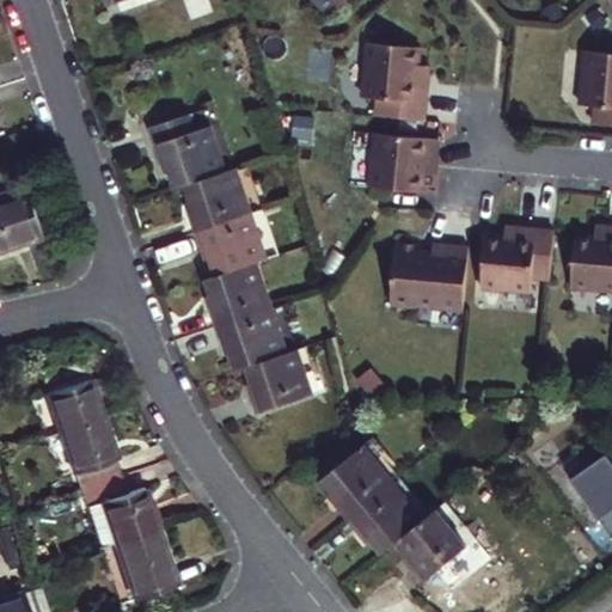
[(378,115),(426,120),(429,81),(418,81),(420,65),(422,47),(369,42),(365,95),(379,97),(378,115)]
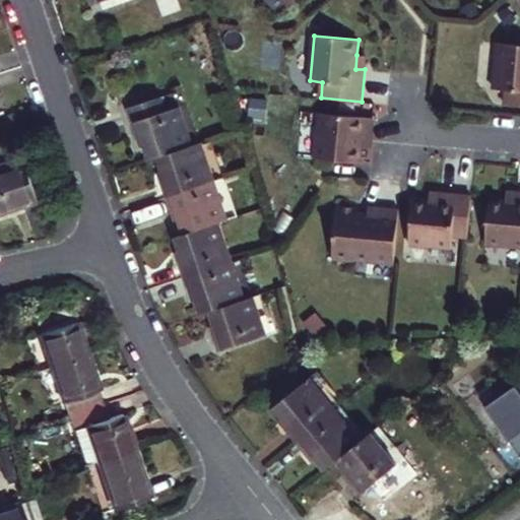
[(519,107),(519,46),(494,46),(493,90),(506,91),(505,107),(519,107)]
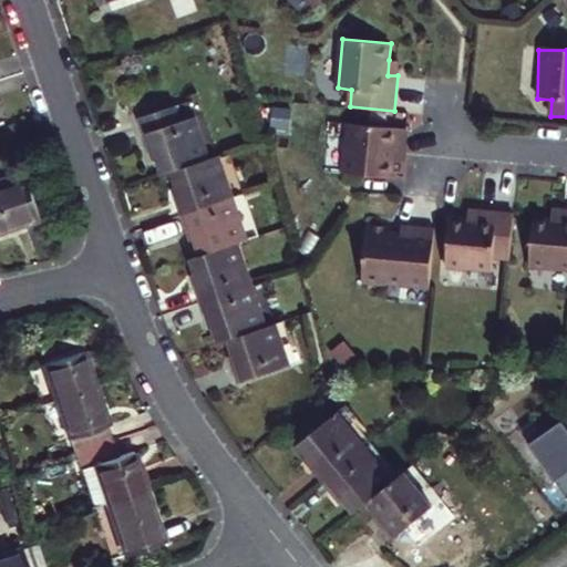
[(399,60),(389,60),(388,75),(398,75),(399,60)]
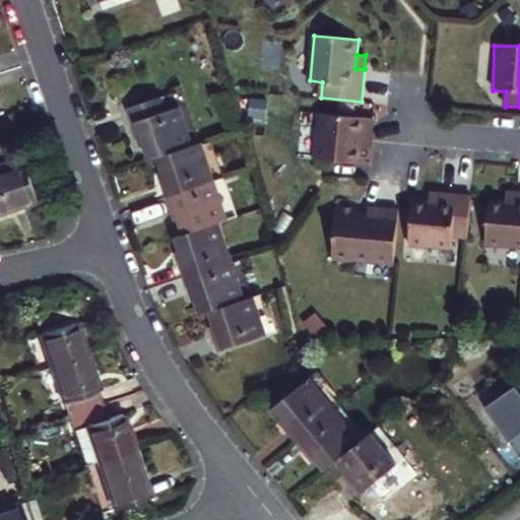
[(141,140),(148,158),(156,156),(190,145),(177,108),(165,112),(159,96),(125,108),(137,141),(141,140)]
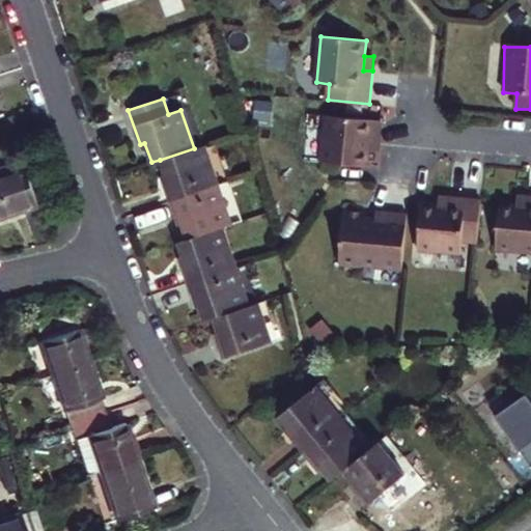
[(376,118),(322,113),(317,160),(363,164),(364,148),(365,134),(374,135),(376,118)]
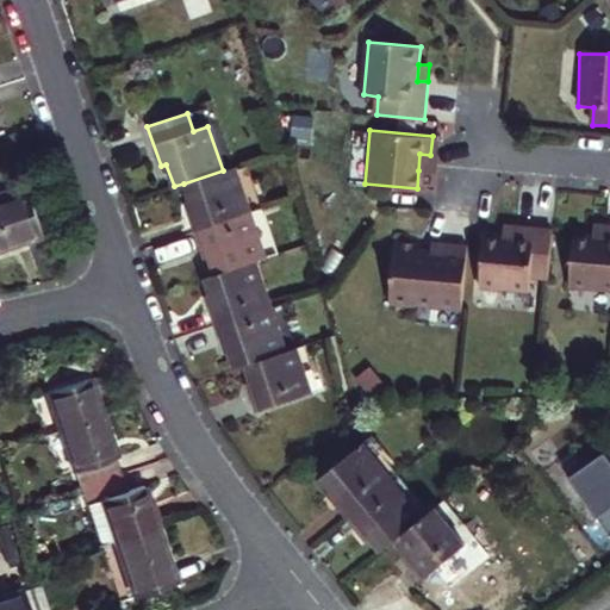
[(419,154),(418,170),(429,172),(430,155),(419,154)]
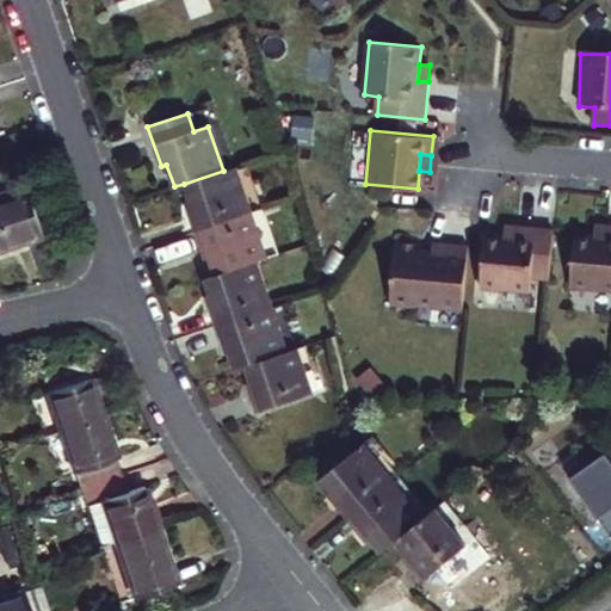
[(192,230),(250,211),(233,166),(223,171),(184,184),(192,205),(184,208),(192,230)]
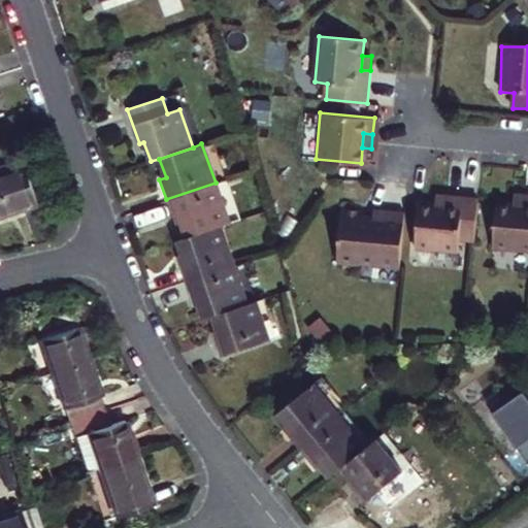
[(0,215),(39,202),(27,166),(0,174),(0,215)]
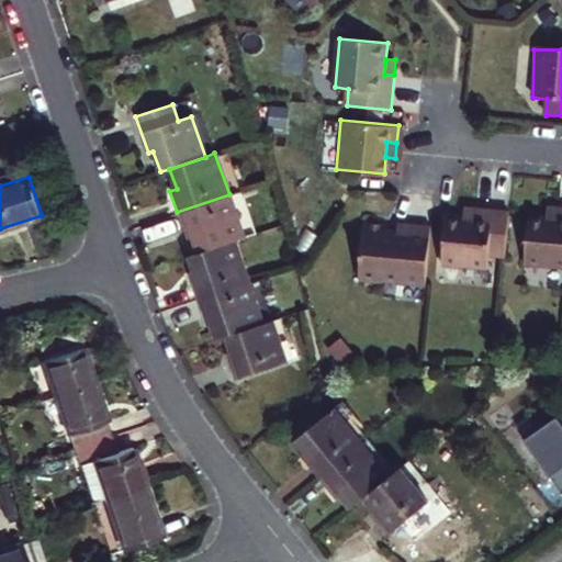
[(192,234),(198,253),(234,239),(244,236),(229,194),(177,212),(186,236),(192,234)]
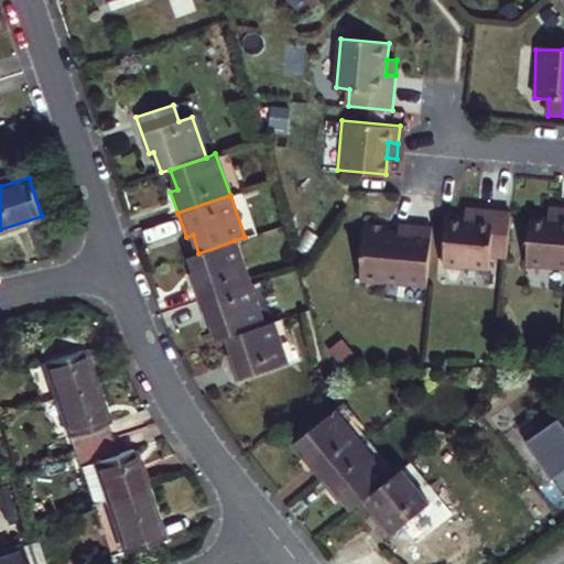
[(509,206),(475,203),(475,208),(464,207),(463,213),(446,210),(442,259),(487,262),(488,249),(505,250),(509,206)]
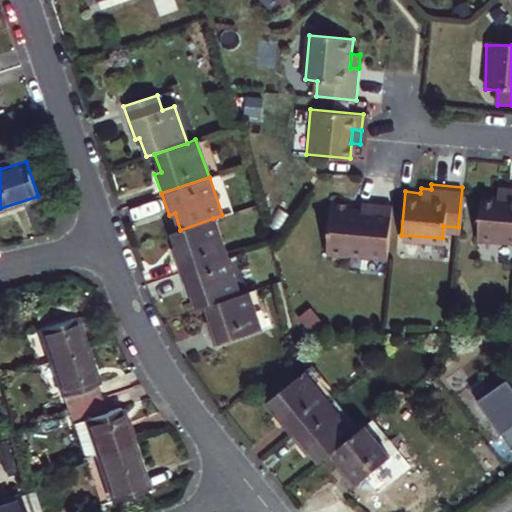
[(511,237),(511,184),(507,185),(506,189),(496,188),(496,192),(480,191),(476,235),(511,237)]
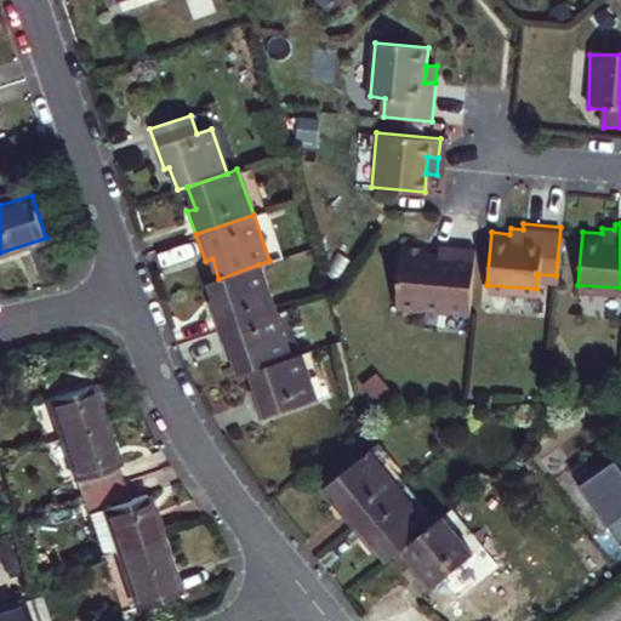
[(467,311),(472,246),(436,244),(434,255),(423,254),(423,246),(398,244),(393,308),(420,311),(420,307),(467,311)]
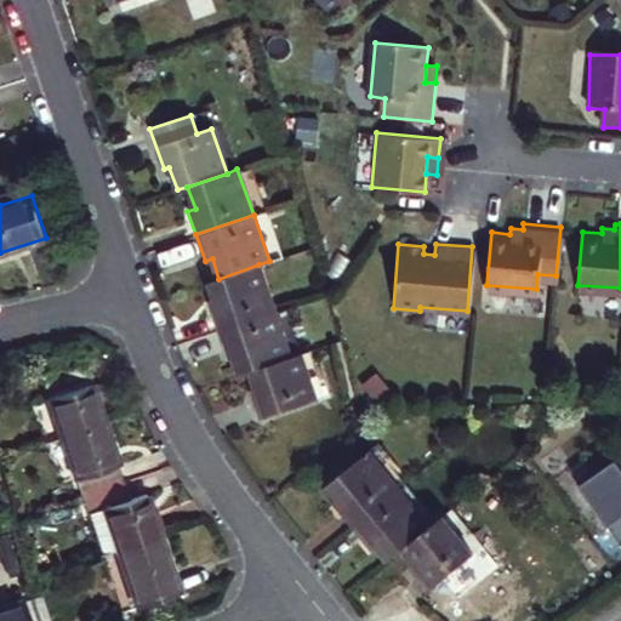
[(258,265),(218,279),(209,281),(216,306),(209,307),(216,329),(273,309),(258,265)]
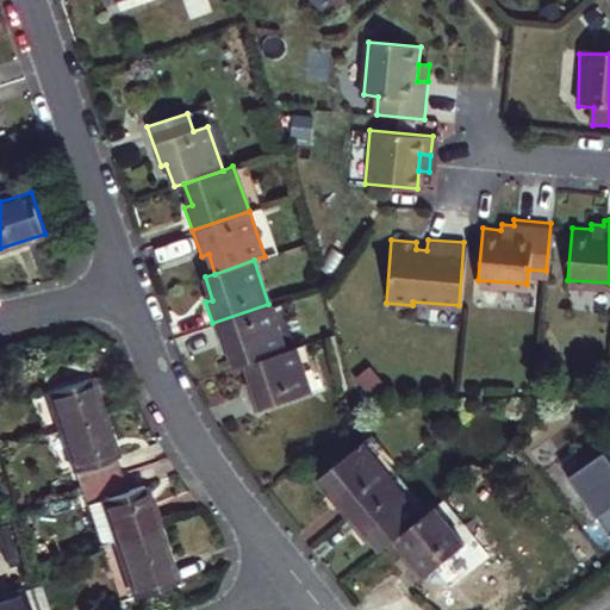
[(235,367),(246,363),(284,349),(268,304),(212,323),(221,347),(228,344),(235,367)]
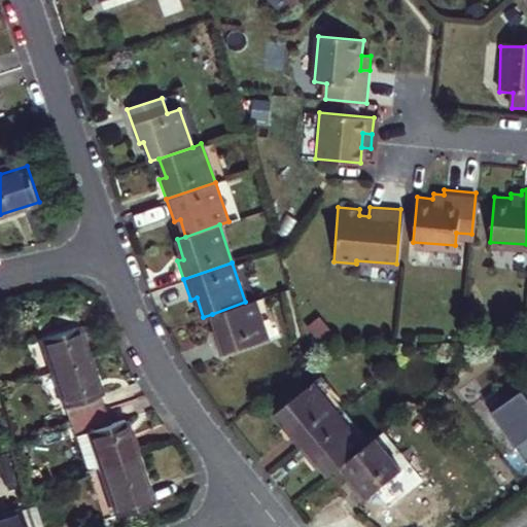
[(245,302),(212,314),(218,334),(213,335),(220,355),(269,339),(254,299),(245,302)]
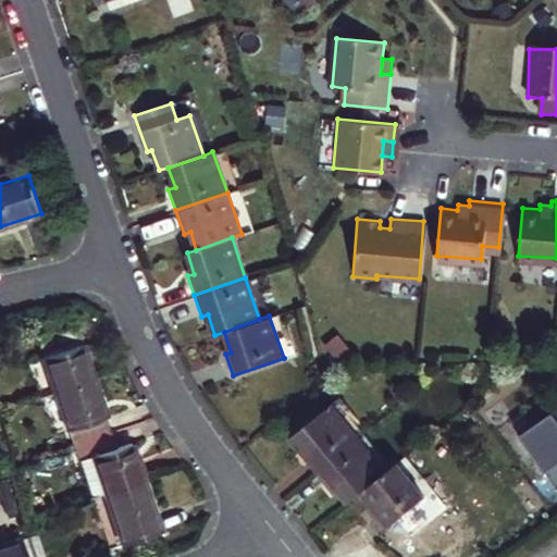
[(87,343),(82,324),(46,336),(52,353),(48,354),(60,390),(102,375),(91,342),(87,343)]
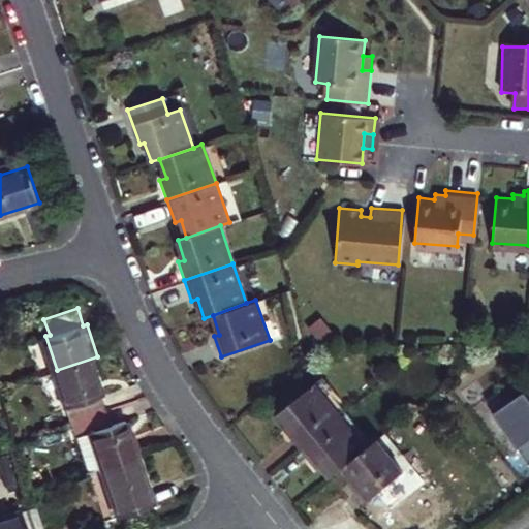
[(97,356),(57,370),(69,406),(73,405),(78,418),(111,407),(106,394),(110,393),(97,356)]
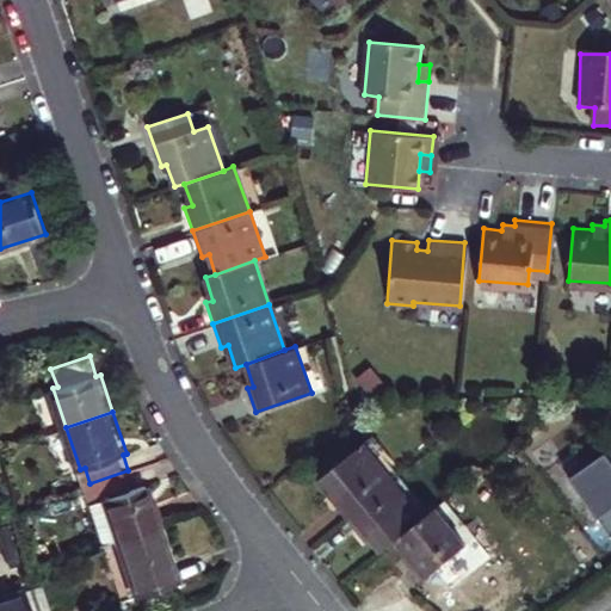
[(345,519),(390,482),(360,443),(319,476),(334,495),(329,500),(345,519)]
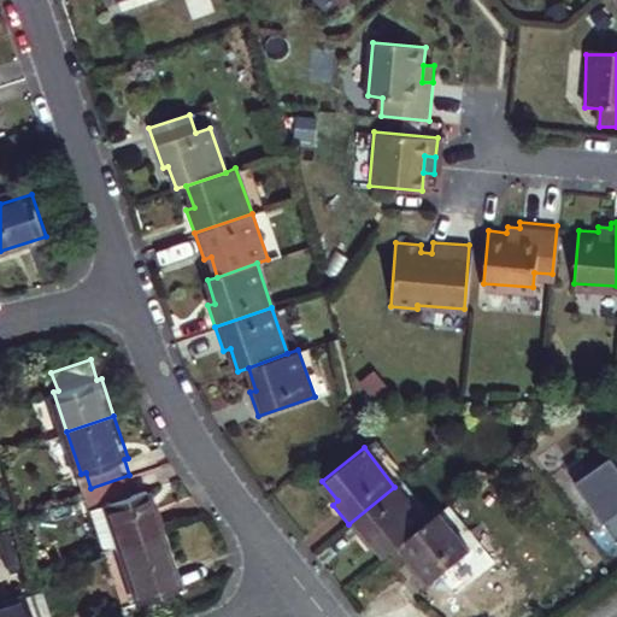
[(616,464),(610,454),(574,481),(603,522),(616,511),(616,464)]
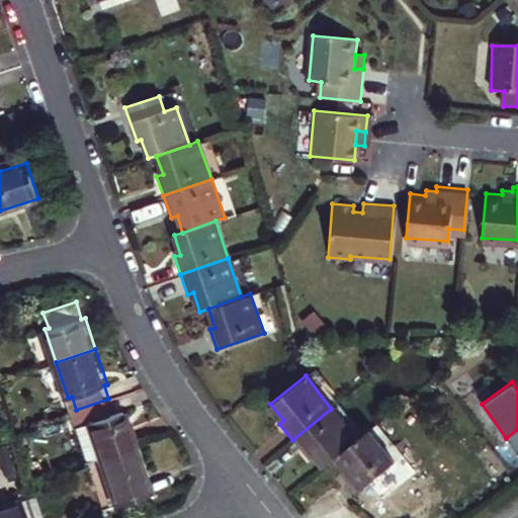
[(113,413),(108,399),(76,410),(81,425),(92,421),(103,453),(138,441),(126,409),(113,413)]
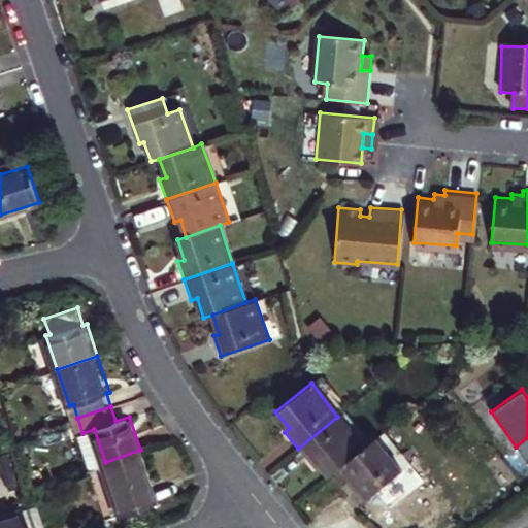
[(315,462),(327,476),(340,465),(362,448),(337,417),(298,449),(311,464),(315,462)]
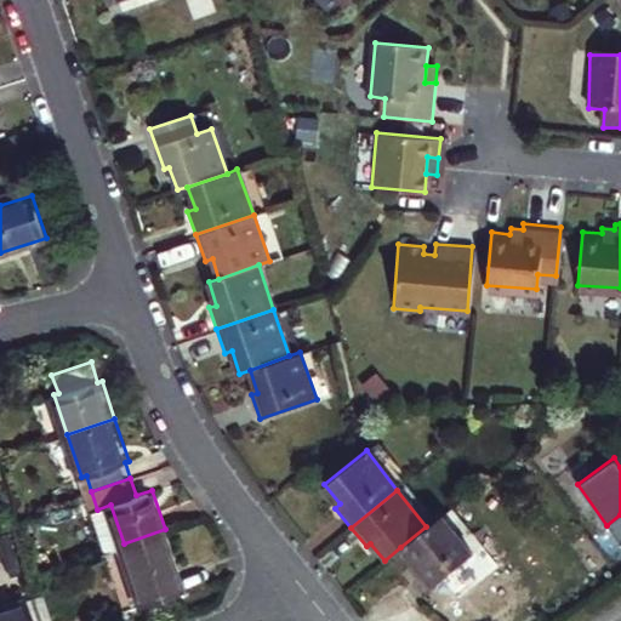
[(110,505),(97,510),(110,548),(124,543),(110,505)]
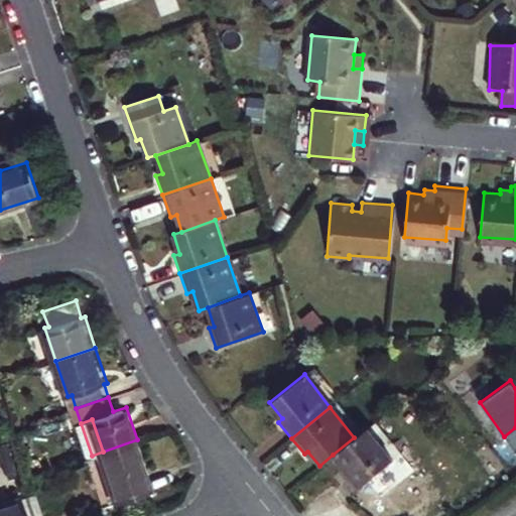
[(354,437),(333,455),(345,469),(341,473),(354,489),(391,460),(366,427),(354,437)]
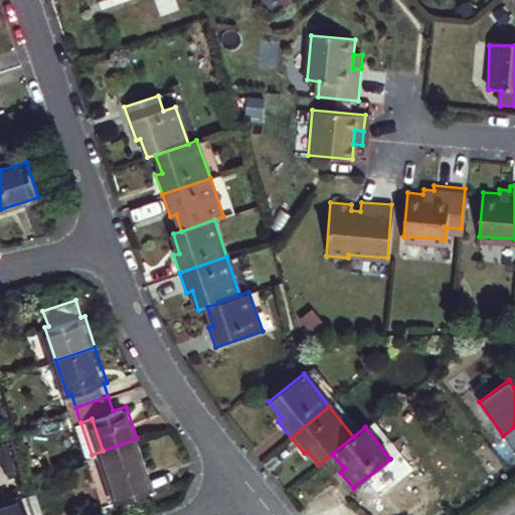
[(153,484),(137,439),(103,451),(119,496),(153,484)]
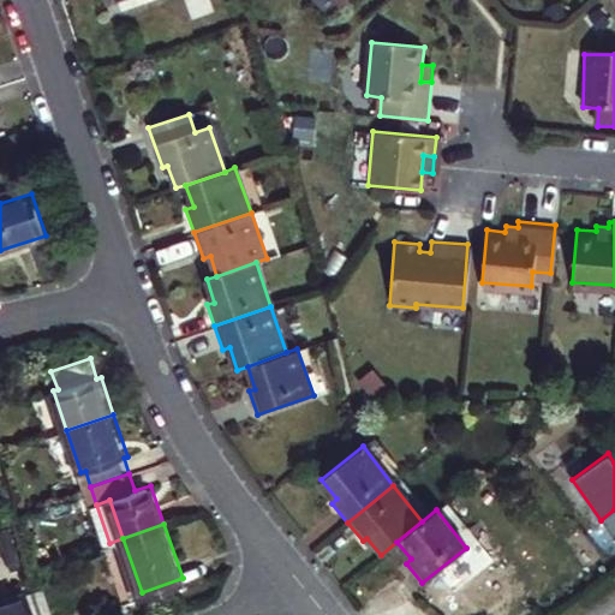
[(0,599),(0,614),(48,614),(42,591),(24,597),(23,593),(0,599)]
